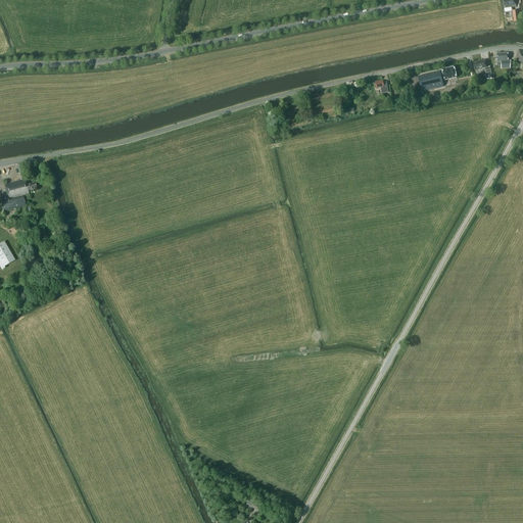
[(516,7),(515,0),(503,0),(504,8),(516,7)]
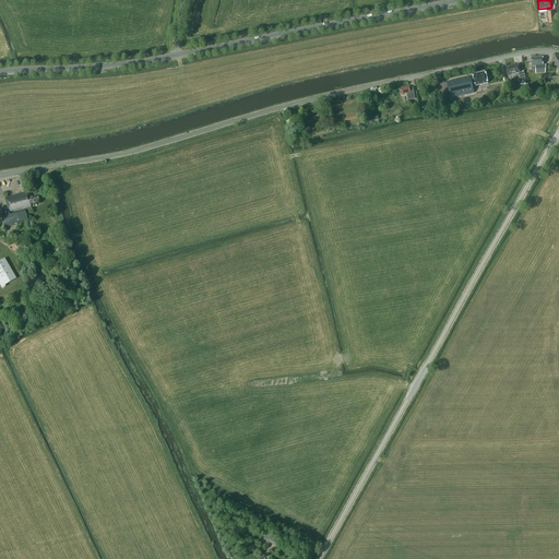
[(544,64),(543,57),(531,57),(531,67),(535,67),(535,73),(545,73),(546,64),(544,64)]
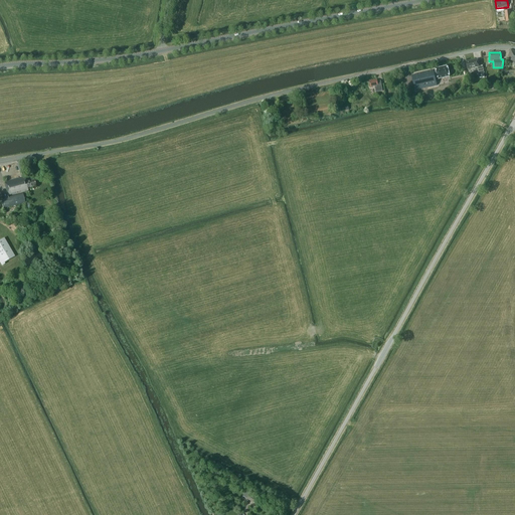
[(466,61),(468,69),(477,67),(479,74),(484,73),(483,65),(480,65),(478,59),(466,61)]
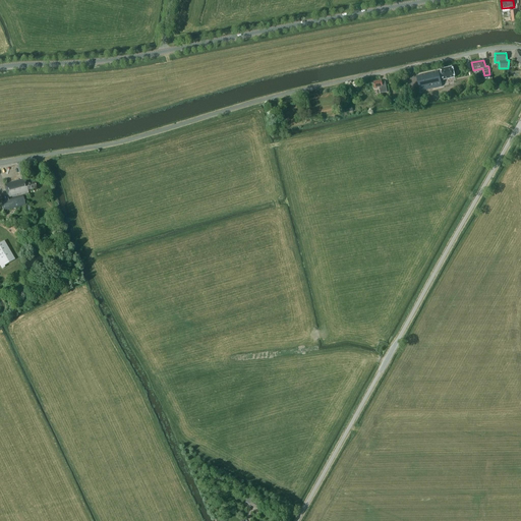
[(443,80),(455,77),(453,67),(441,69),(442,73),(440,73),(439,71),(416,76),(419,91),(422,91),(425,90),(433,89),(442,87),(441,80),(441,79),(443,79),(443,80)]
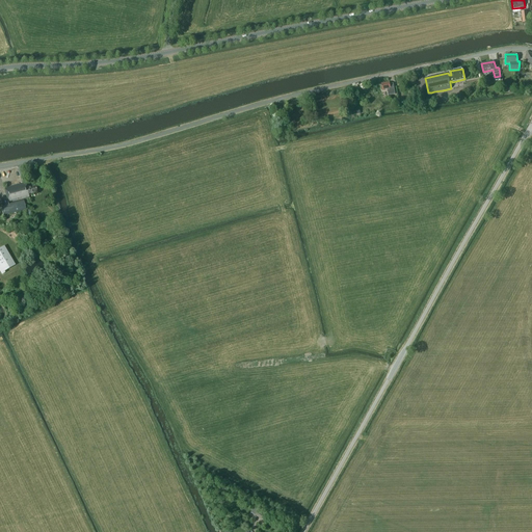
[(390,84),(390,82),(381,83),(382,89),(387,88),(388,96),(395,94),(393,83),(390,84)]
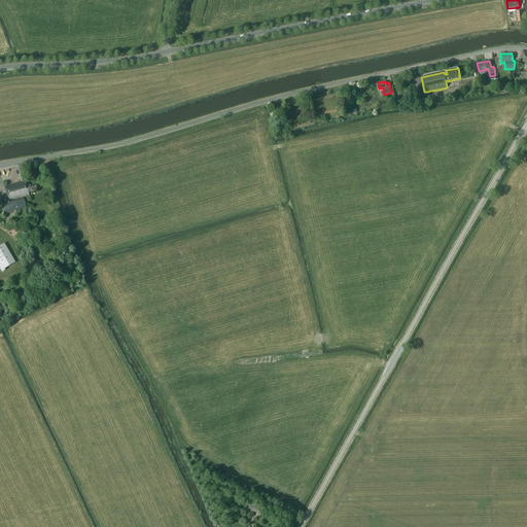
[(29,185),(28,180),(5,186),(8,200),(30,195),(29,191),(37,189),(36,183),(29,185)]
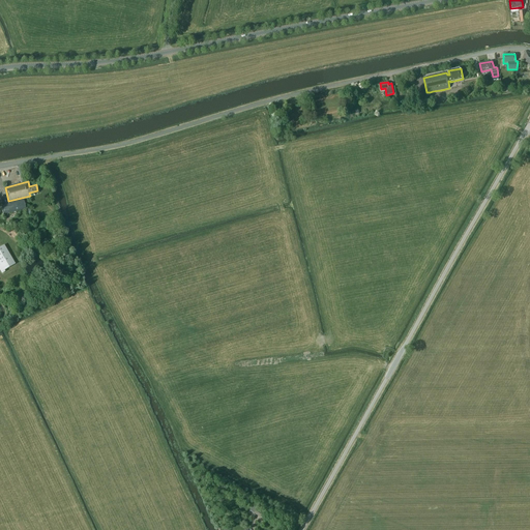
[(27,209),(24,199),(8,203),(8,204),(1,206),(4,215),(27,209)]
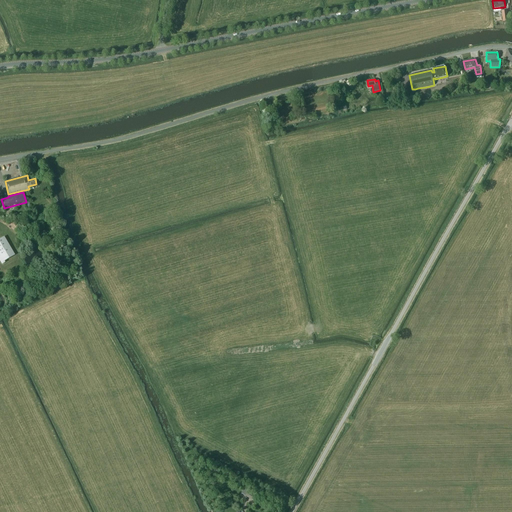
[(0,260),(2,264),(5,262),(4,261),(15,255),(4,237),(0,238),(0,255),(0,256),(0,260)]
